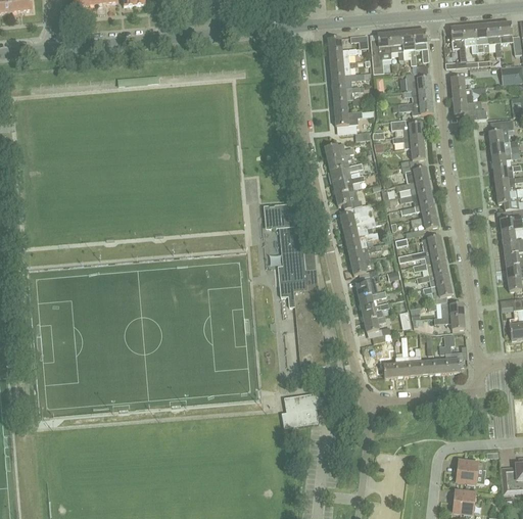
[(0,0),(0,12),(10,11),(9,0),(0,0)]
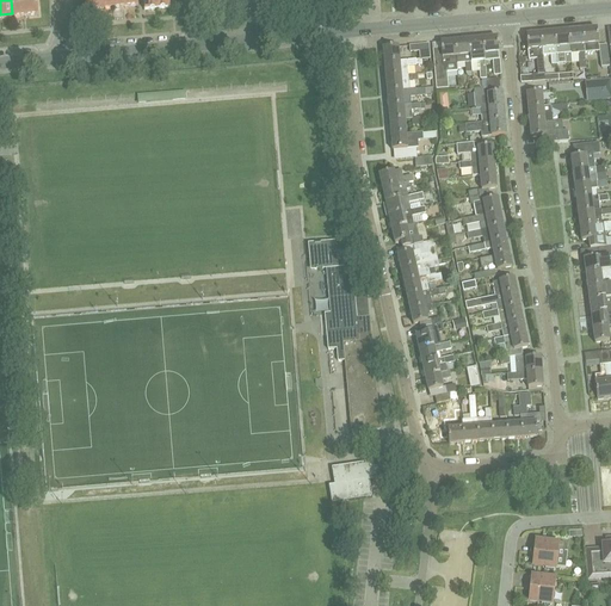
[(11,0),(12,13),(25,12),(24,0),(11,0)]
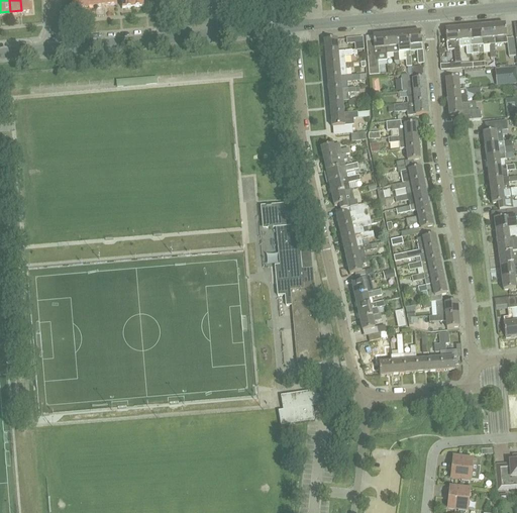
[(20,0),(21,10),(32,9),(31,0),(20,0)]
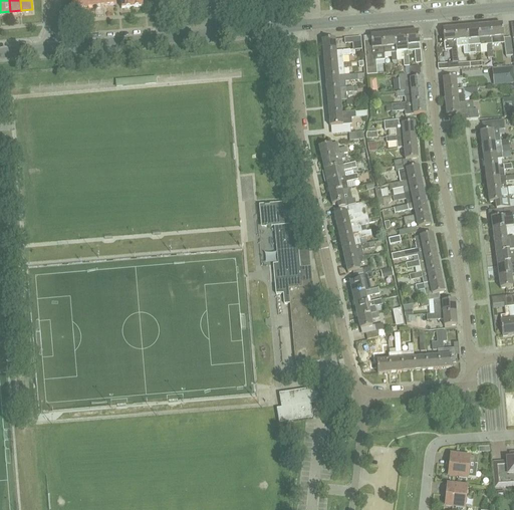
[(502,21),(490,22),(492,41),(504,40),(506,53),(513,52),(511,34),(504,35),(504,33),(502,27),(502,21)]
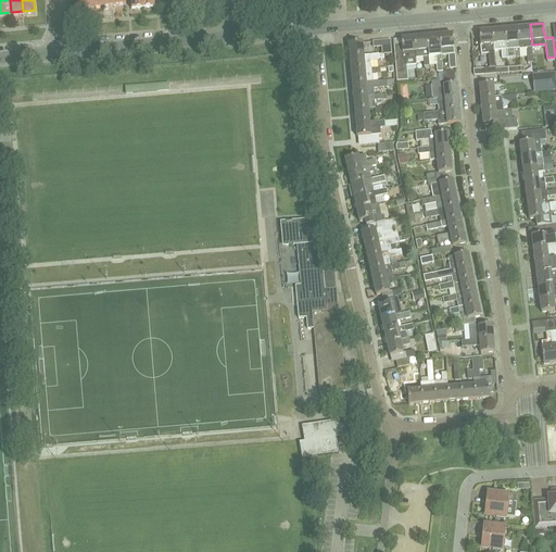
[(517,25),(519,47),(526,46),(527,59),(533,58),(532,45),(530,24),(517,25)]
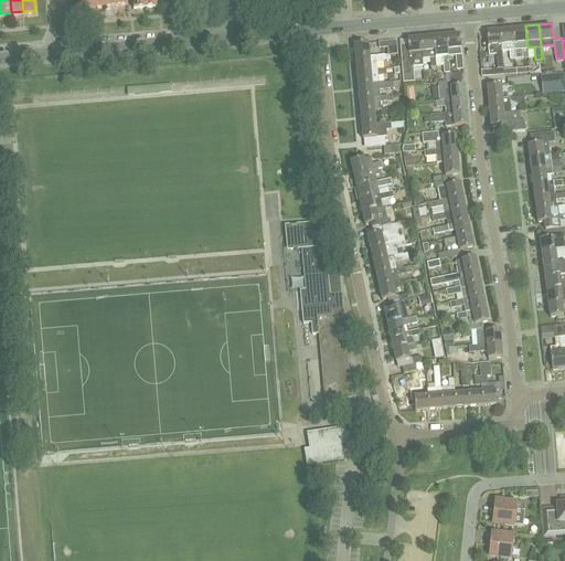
[(525,25),(512,27),(514,44),(515,46),(521,46),(522,55),(529,55),(528,48),(525,25)]
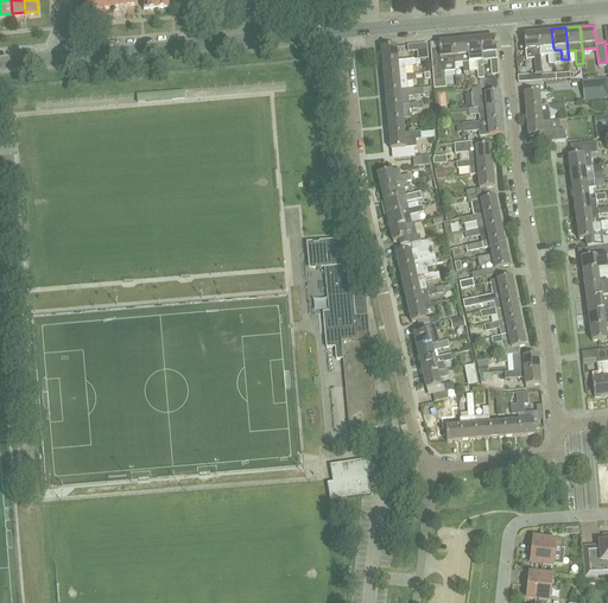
[(551,29),(537,30),(539,52),(548,51),(549,61),(555,61),(555,50),(553,48),(551,29)]
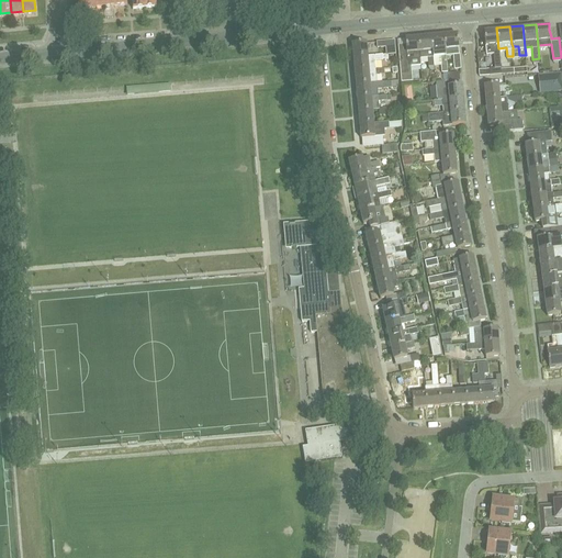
[(496,28),(484,29),(485,43),(486,52),(494,52),(494,65),(490,65),(490,73),(494,73),(501,71),(498,48),(496,28)]
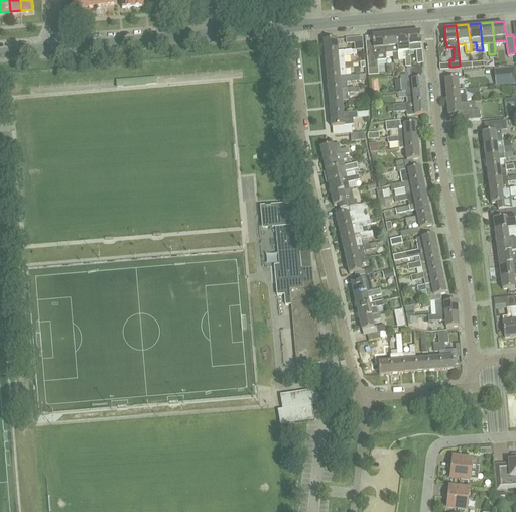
[(421,41),(420,29),(407,30),(409,48),(416,47),(416,55),(417,60),(422,60),(421,47),(420,41),(421,41)]
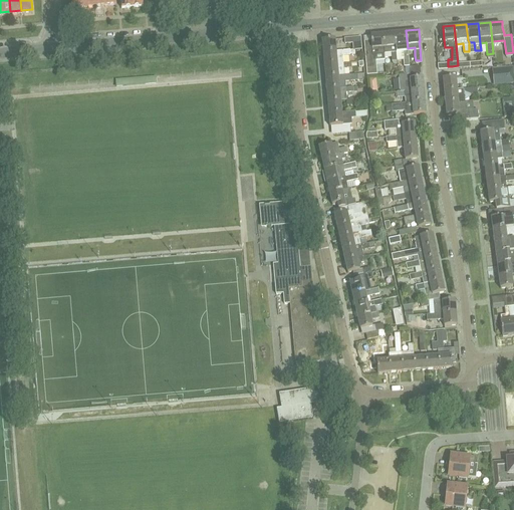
[(406,30),(394,31),(397,49),(397,54),(404,54),(404,63),(410,62),(408,48),(406,30)]
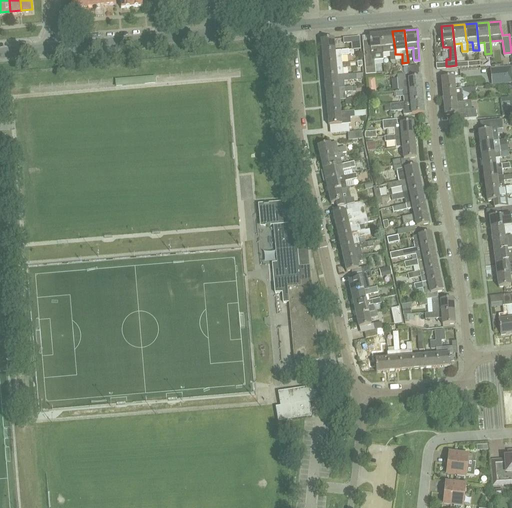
[(395,54),(395,49),(392,31),(380,32),(382,50),(389,50),(390,58),(390,59),(392,61),(395,61),(395,54)]
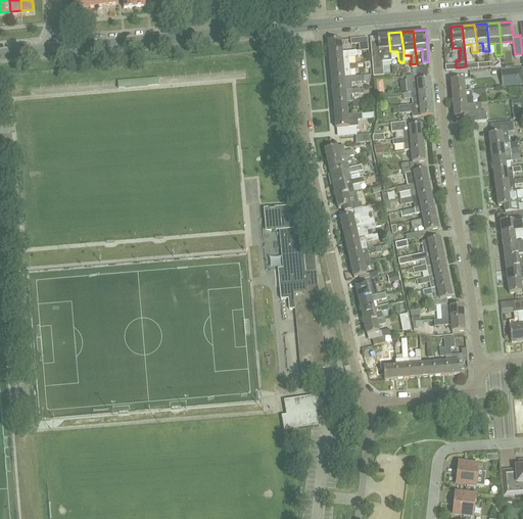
[(390,51),(388,33),(377,34),(377,39),(370,40),(371,46),(371,53),(373,72),(373,74),(383,73),(382,58),(391,57),(390,51)]
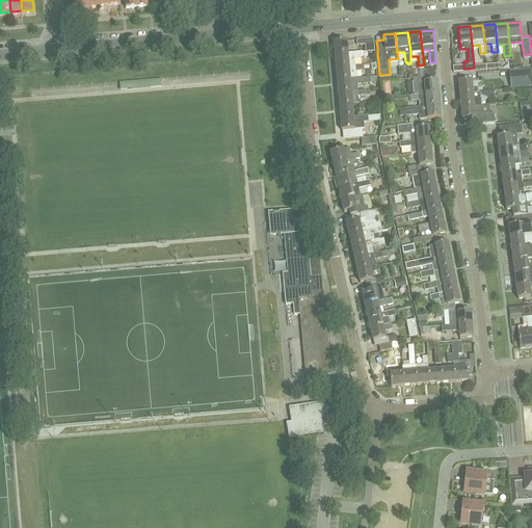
[(374,46),(373,35),(356,36),(357,41),(357,42),(365,42),(366,49),(374,48),(374,46)]
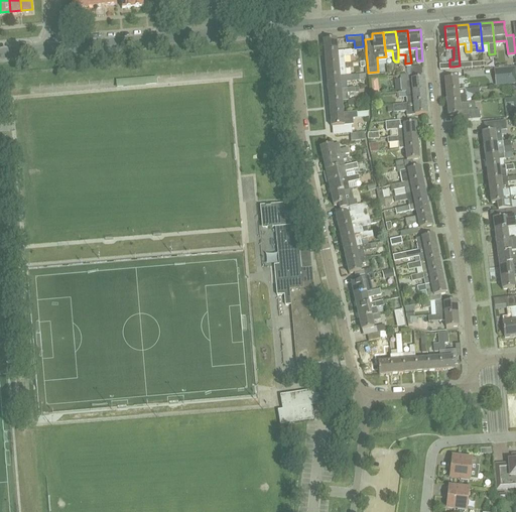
[(337,49),(337,46),(336,36),(324,37),(325,50),(337,49)]
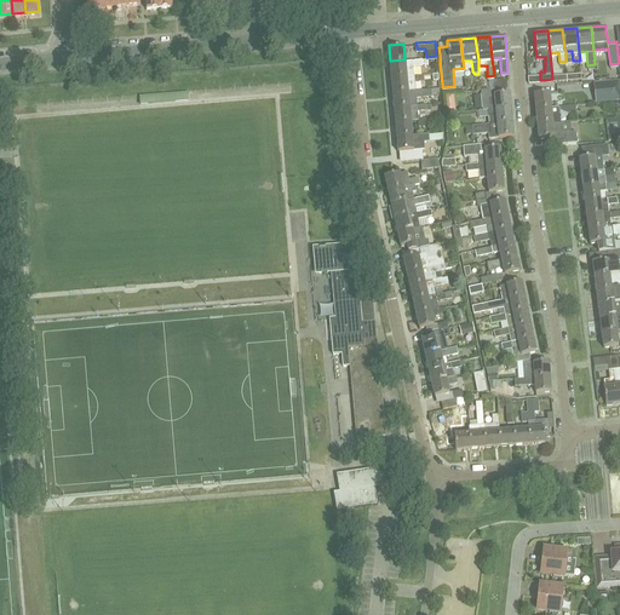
[(419,58),(405,59),(390,61),(391,75),(414,73),(413,64),(423,63),(423,62),(428,62),(428,57),(419,58)]
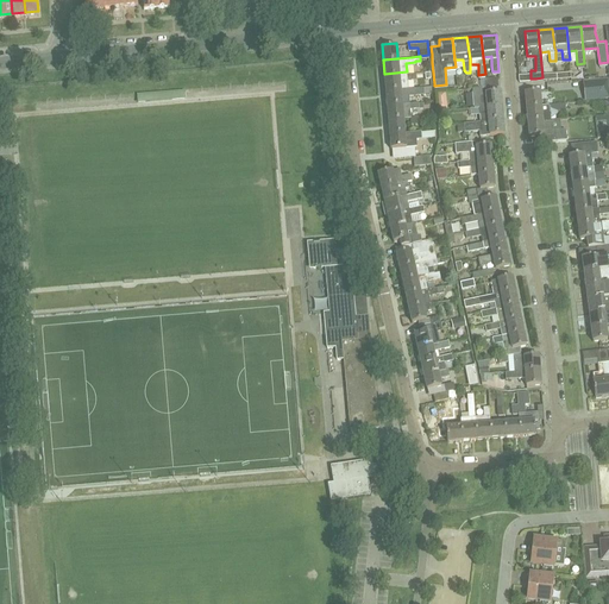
[(413,71),(407,71),(384,74),(385,88),(408,86),(408,77),(416,76),(421,75),(420,71),(413,71)]
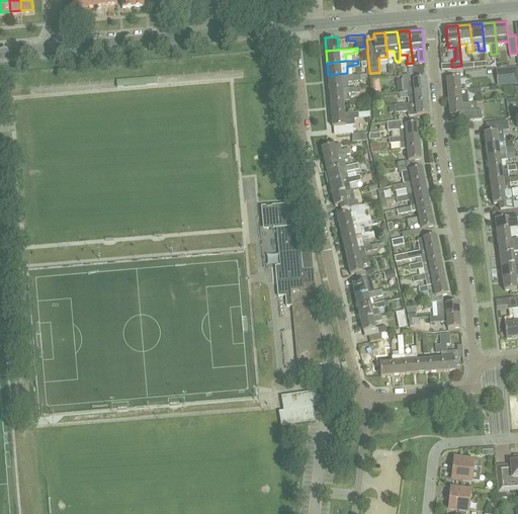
[(517,74),(517,64),(496,66),(498,83),(517,80),(517,74)]
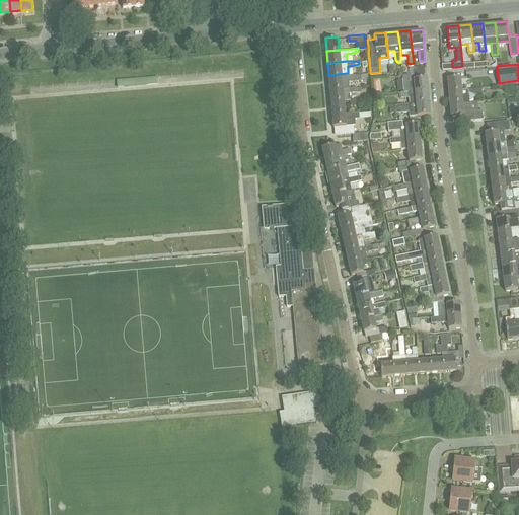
[(353,73),(348,73),(328,75),(330,87),(349,86),(348,79),(361,78),(361,72),(353,73)]
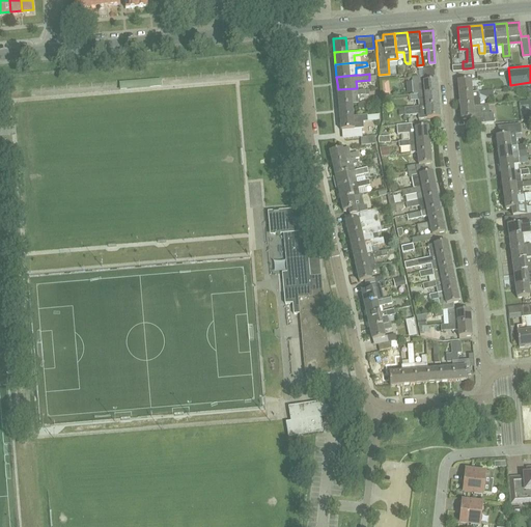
[(423,79),(419,79),(419,74),(412,75),(413,91),(438,89),(437,78),(423,79)]
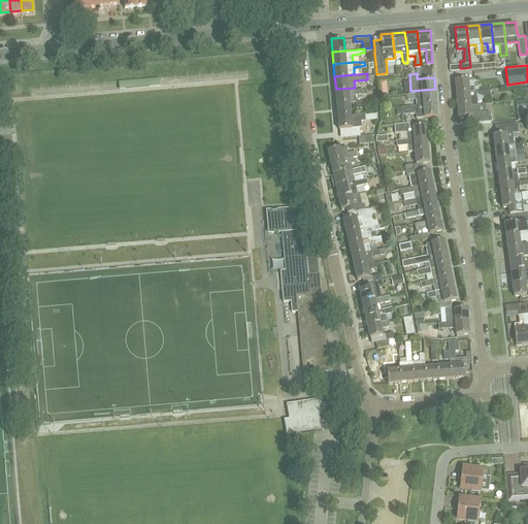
[(456,91),(469,90),(468,80),(468,76),(455,77),(456,91)]
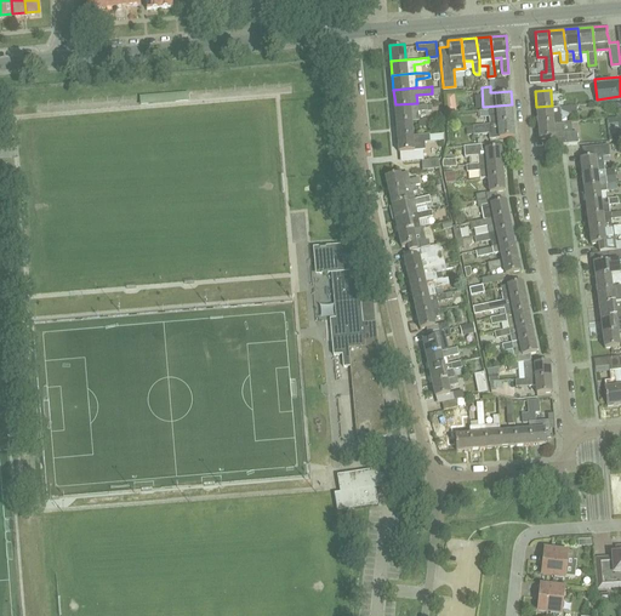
[(444,92),(446,110),(456,109),(455,91),(444,92)]
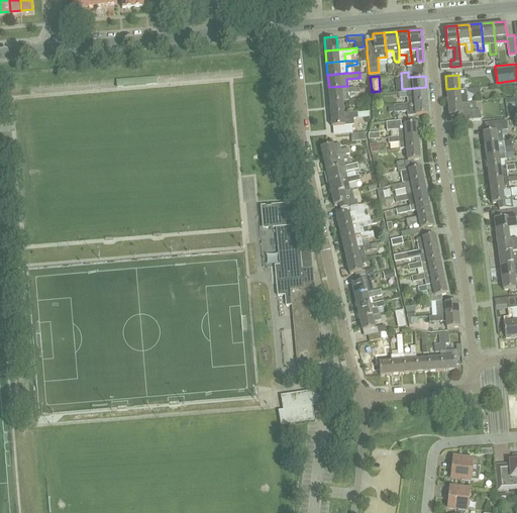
[(352,85),(347,86),(329,87),(330,100),(342,98),(347,98),(346,91),(355,90),(354,85),(352,85)]
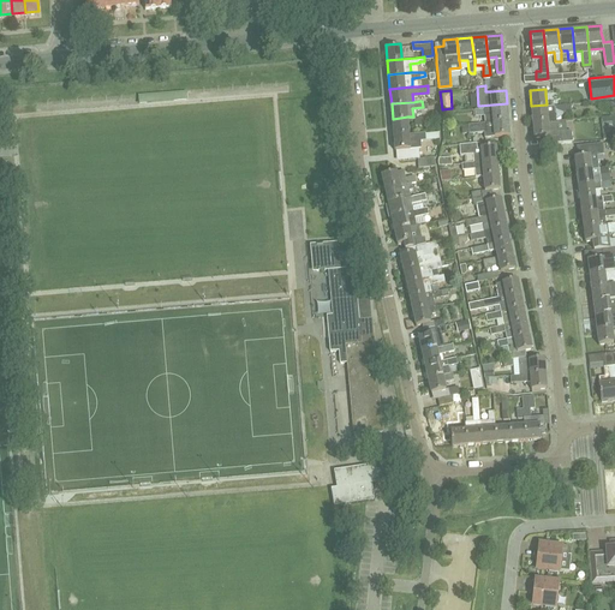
[(571,102),(547,105),(531,106),(533,121),(548,119),(555,119),(554,111),(571,108),(571,102)]
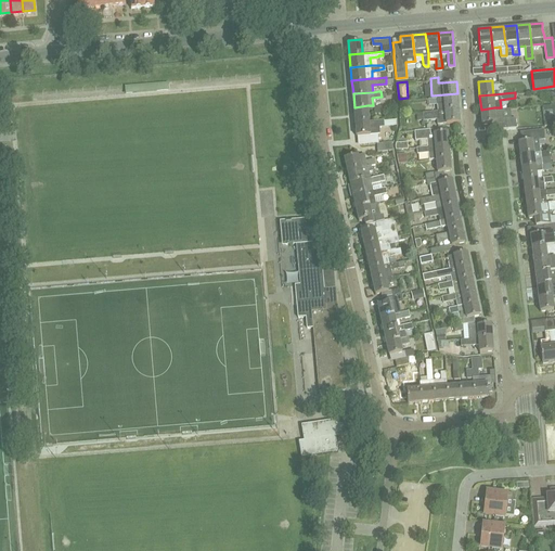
[(457,93),(431,95),(427,97),(427,102),(437,101),(438,109),(459,106),(457,93)]
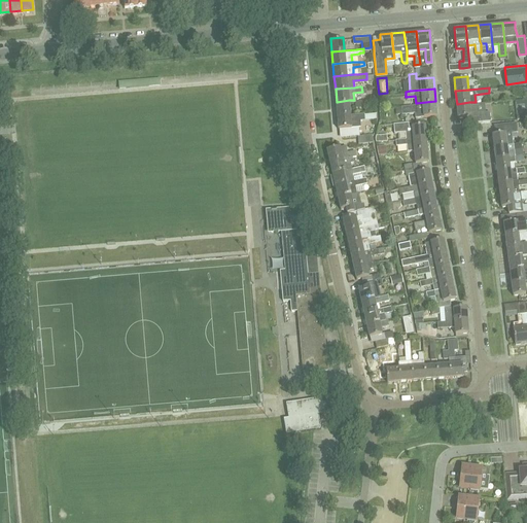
[(526,96),(515,98),(517,116),(526,115),(526,96)]
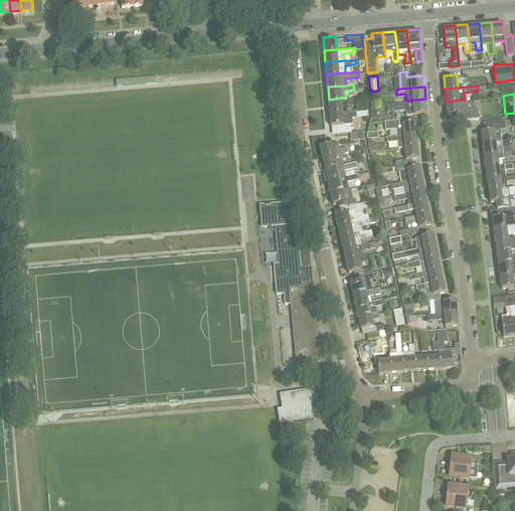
[(342,111),(341,98),(329,100),(330,112),(342,111)]
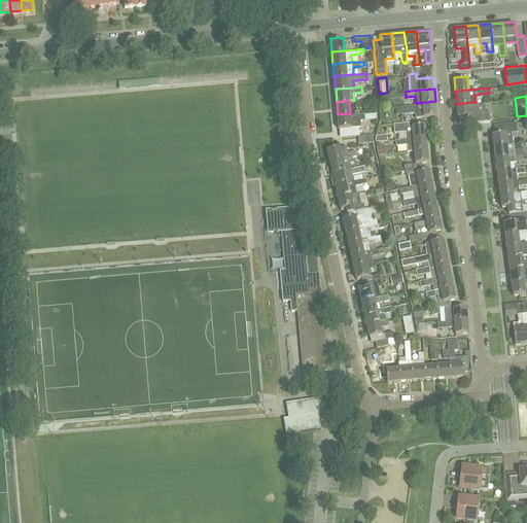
[(435,101),(416,103),(396,104),(397,111),(414,110),(414,115),(436,113),(435,101)]
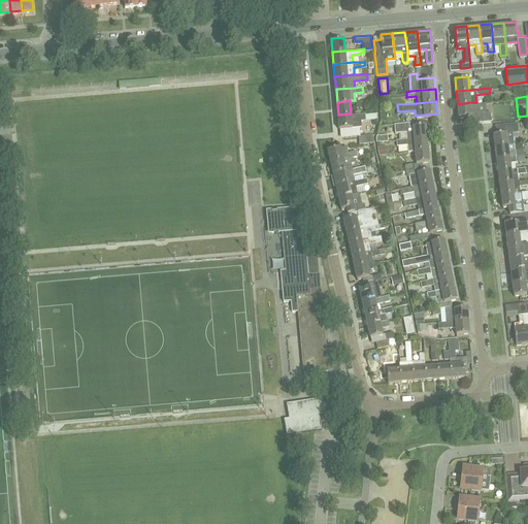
[(476,102),(470,102),(458,104),(459,116),(464,116),(464,121),(474,121),(474,120),(483,120),(491,119),(491,109),(480,110),(480,101),(476,102)]
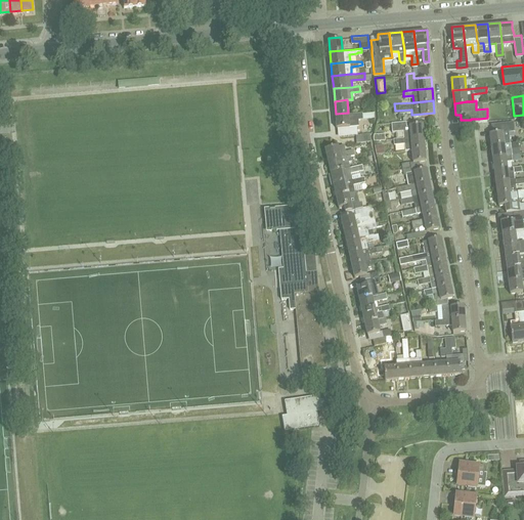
[(336,114),(337,126),(347,125),(347,131),(355,130),(355,125),(357,124),(356,117),(361,117),(361,112),(348,113),(336,114)]
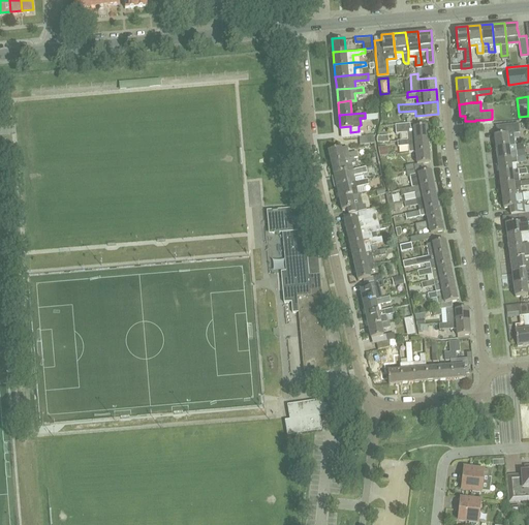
[(428,135),(427,123),(424,123),(424,120),(395,122),(396,131),(407,130),(407,137),(408,137),(414,136),(428,135)]
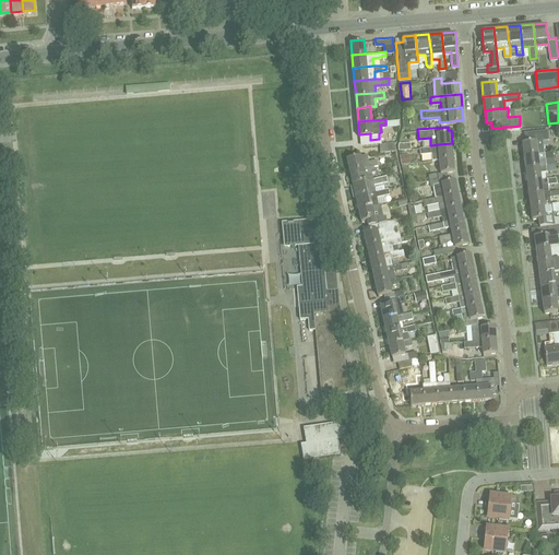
[(524,154),(537,152),(544,151),(543,139),(549,138),(547,127),(524,130),(525,140),(522,140),(524,154)]
